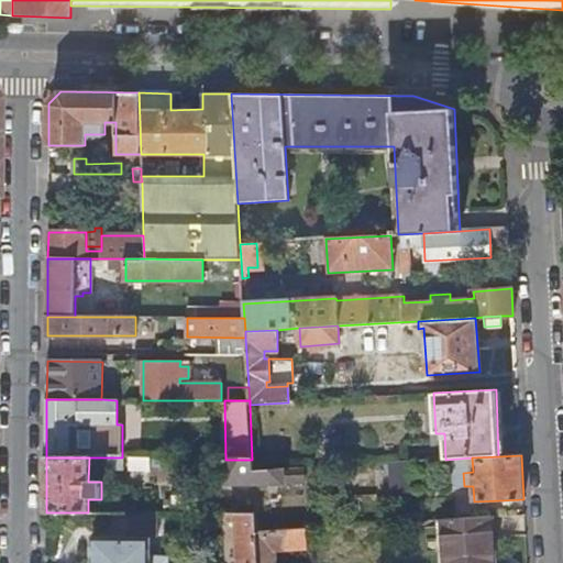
[(302,468),(253,472),(252,460),(225,460),(227,485),(301,485),(302,468)]
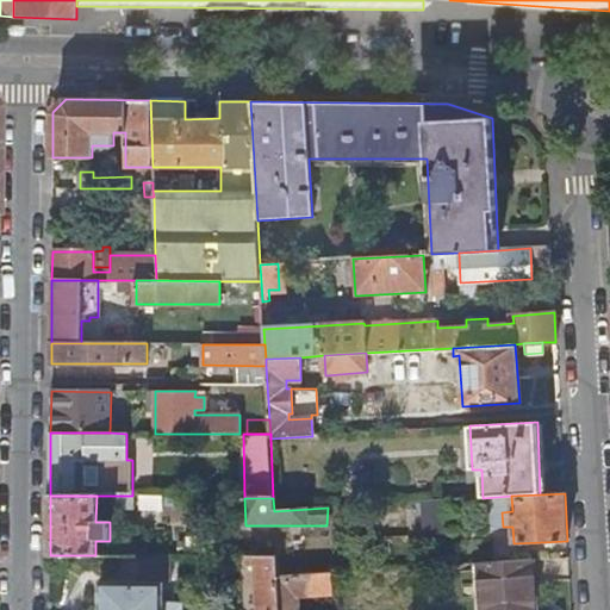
[(185,541),(184,556),(206,556),(206,545),(200,543),(200,541),(185,541)]
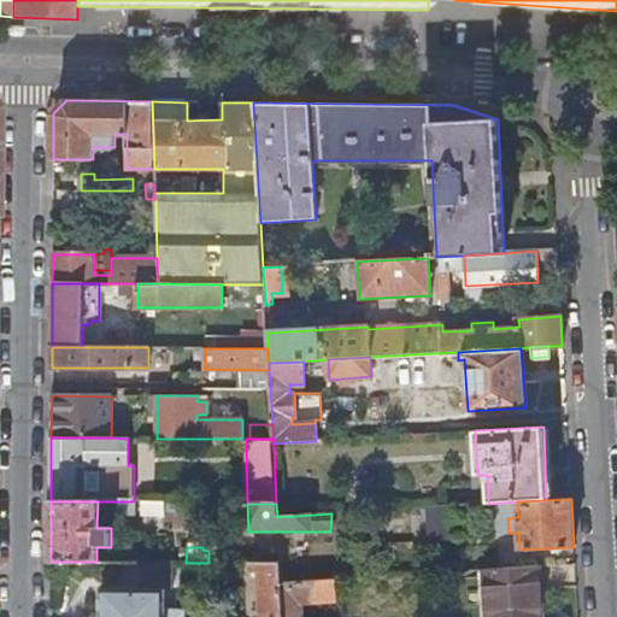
[(160,591),(162,563),(117,562),(117,591),(101,591),(100,616),(183,616),(183,611),(164,611),(164,591),(160,591)]
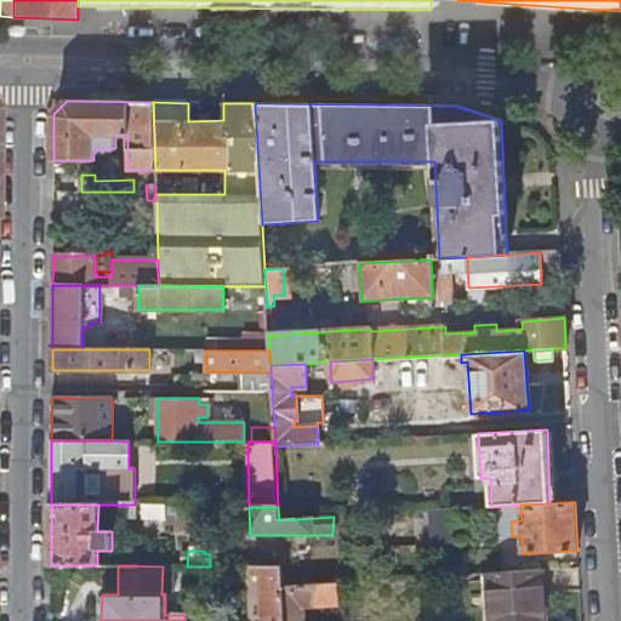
[(262,620),(284,620),(283,587),(281,567),(252,567),(252,577),(260,577),(262,620)]
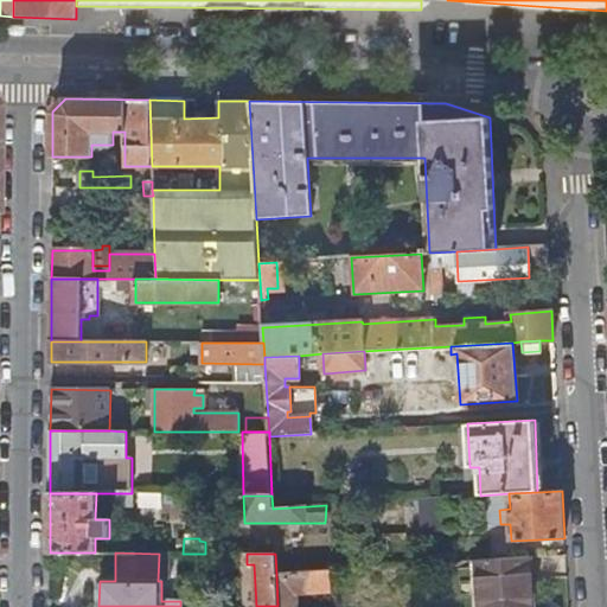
[(530,606),(528,558),(477,561),(479,606),(530,606)]
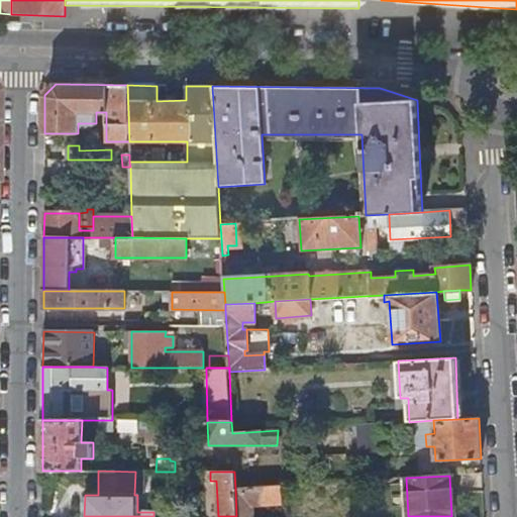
[(235,489),(236,516),(252,516),(252,505),(280,503),(278,486),(235,489)]
